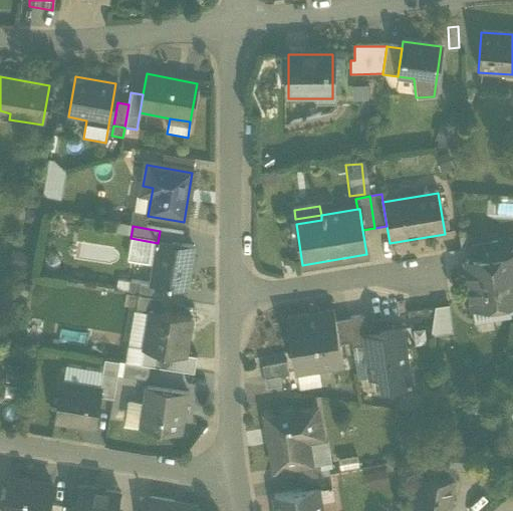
[(182,235),(160,231),(158,243),(180,246),(182,235)]
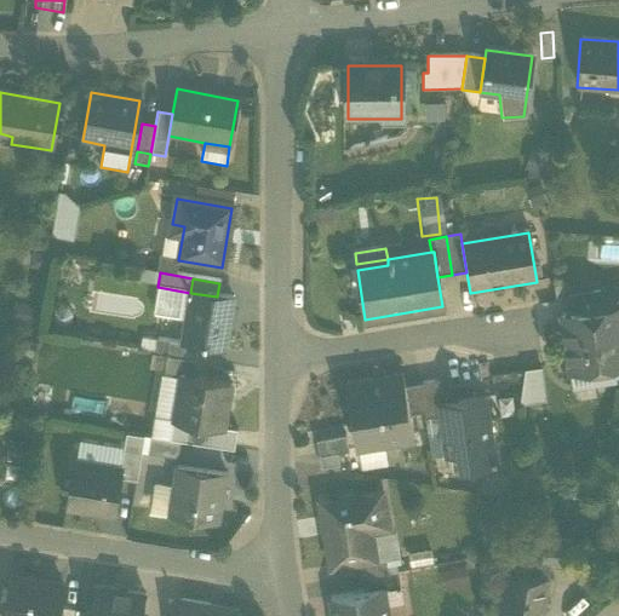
[(217,297),(190,293),(158,287),(153,315),(185,321),(182,345),(199,347),(223,351),(231,299),(217,297)]
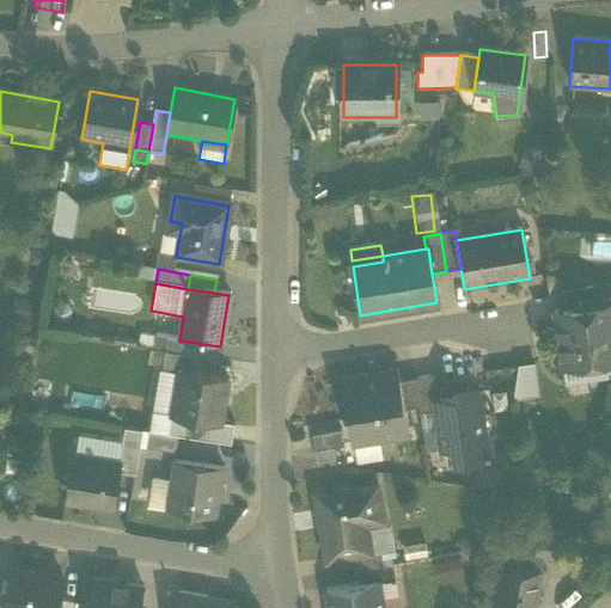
[(590,290),(561,295),(563,311),(610,304),(610,289),(591,293),(590,290)]
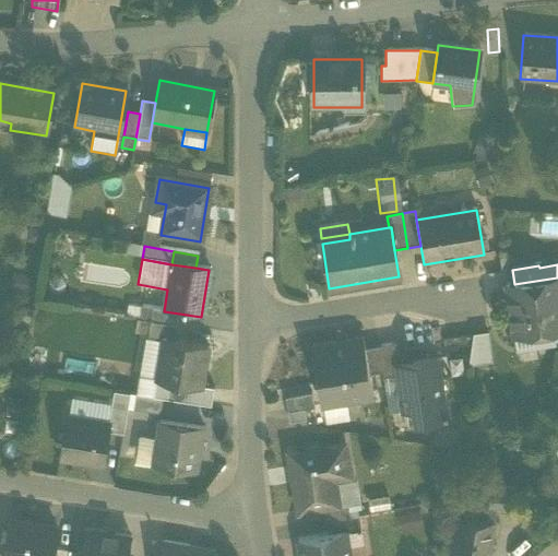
[(557,278),(514,284),(513,285),(513,286),(514,286),(517,295),(507,297),(510,318),(508,321),(508,327),(511,329),(514,351),(534,347),(534,343),(557,339),(557,278)]
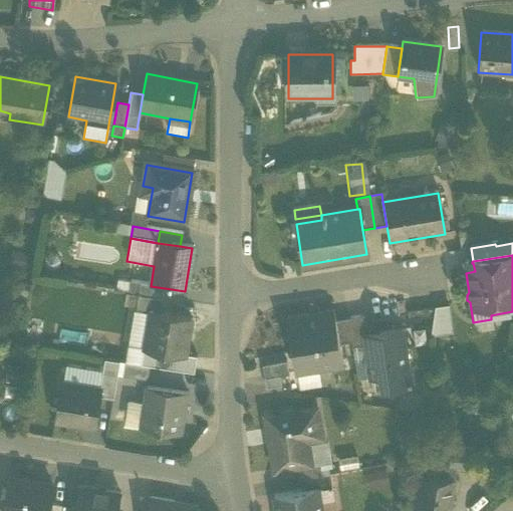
[(129,295),(138,296),(140,284),(131,283),(129,295)]
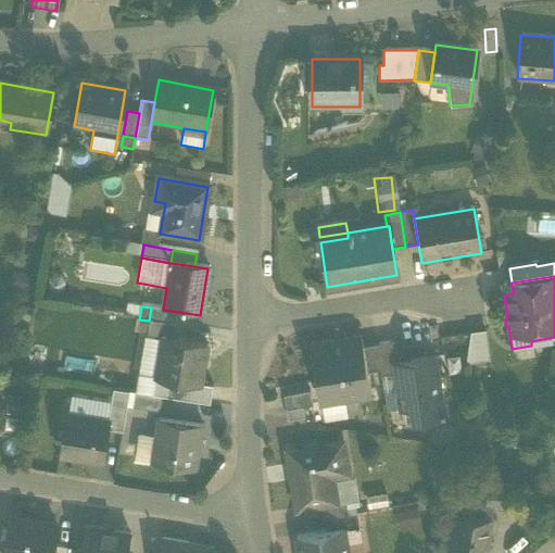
[(163,310),(151,308),(149,321),(176,325),(178,312),(163,310)]
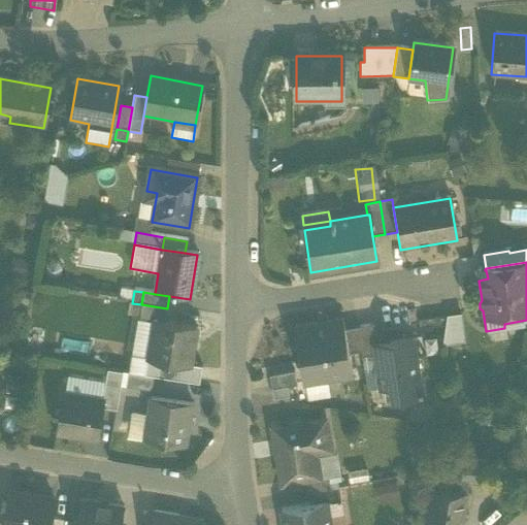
[(129,319),(138,320),(141,304),(132,303),(129,319)]
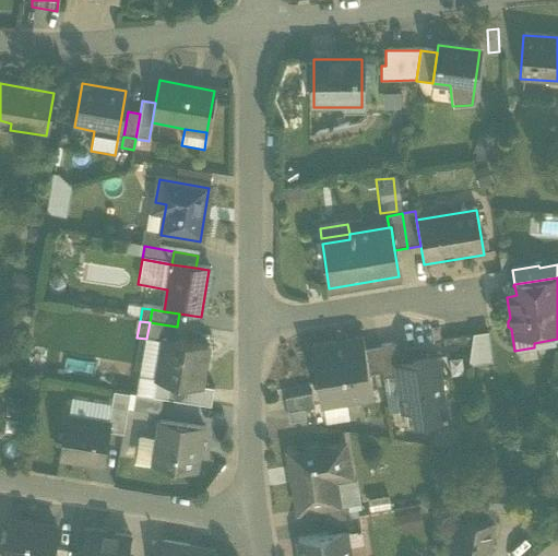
[(150,322),(146,339),(163,342),(163,340),(175,342),(177,327),(150,322)]
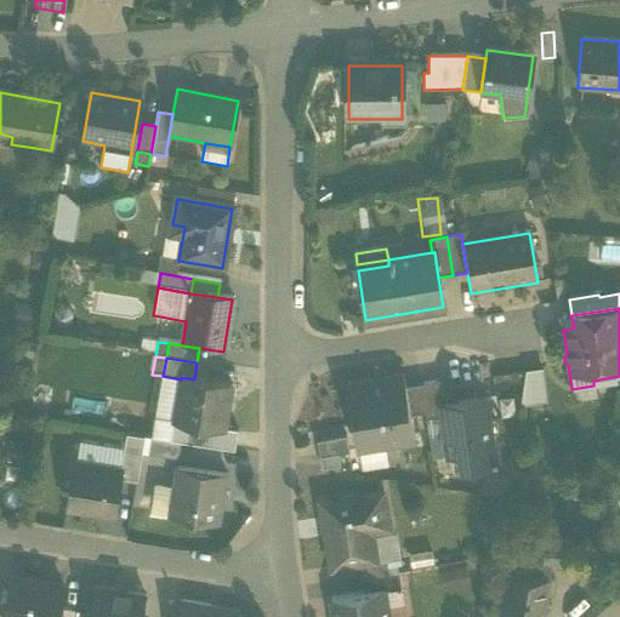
[(449,369),(459,390),(475,384),(465,361),(449,369)]
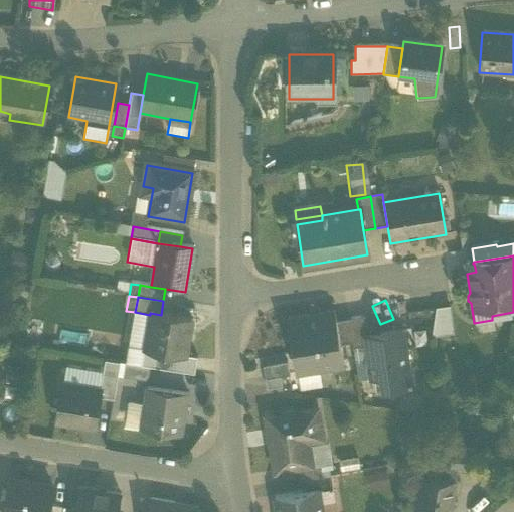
[(449,310),(436,312),(433,332),(451,329),(449,310)]
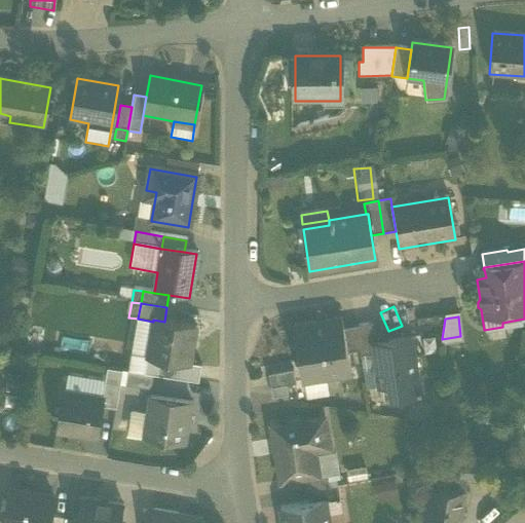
[(138,319),(132,357),(146,359),(153,322),(138,319)]
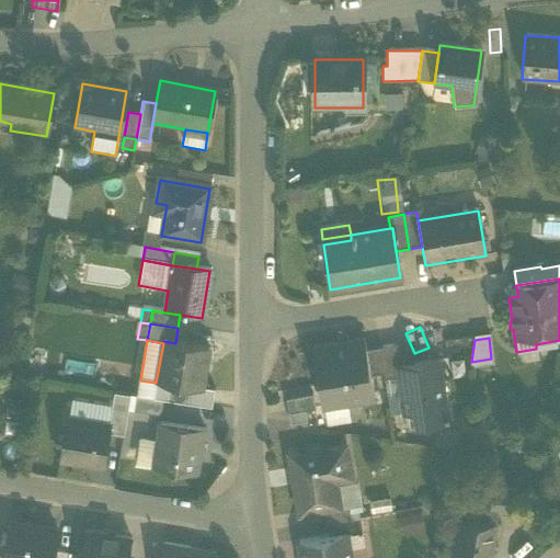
[(175,343),(163,341),(163,343),(156,383),(202,390),(202,389),(208,349),(175,343)]
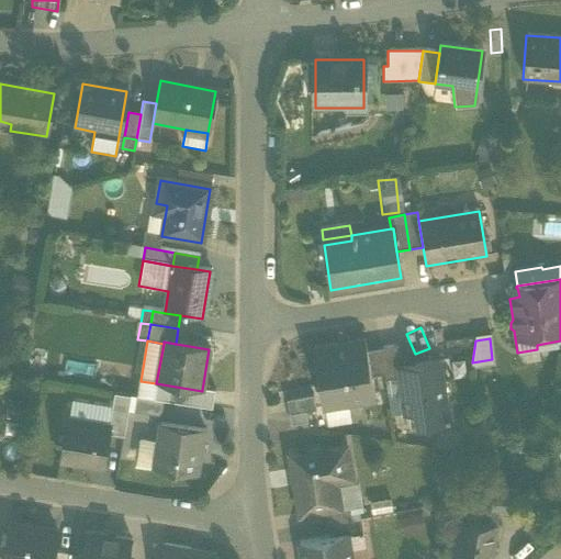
[(363,342),(312,350),(322,411),(327,410),(350,406),(373,403),(370,378),(366,353),(363,342)]
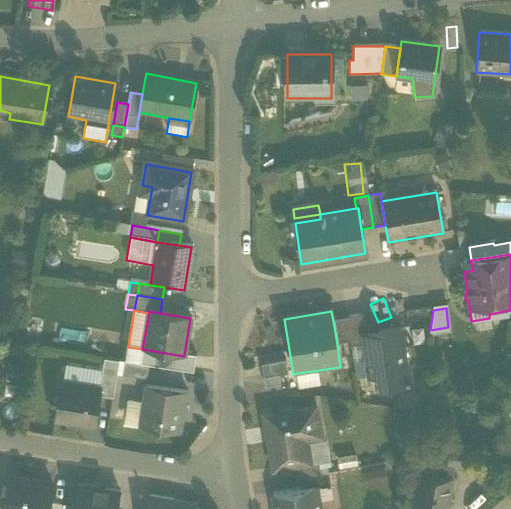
[(361,316),(345,319),(349,342),(350,349),(364,346),(362,335),(364,334),(361,316)]
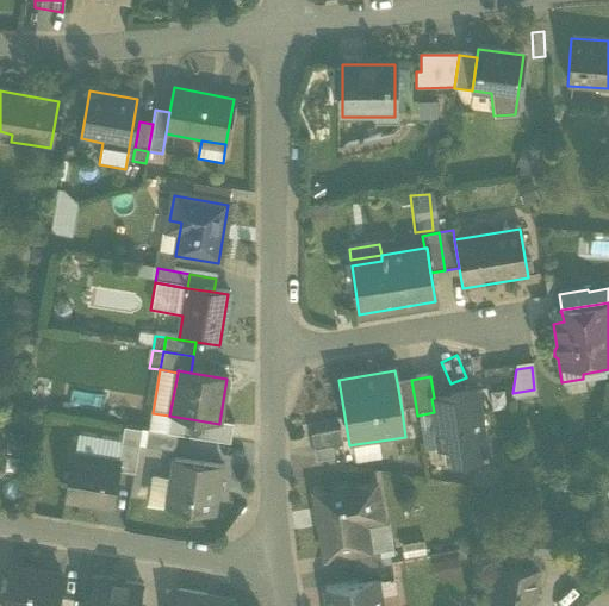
[(416,407),(411,380),(397,382),(402,410),(416,407)]
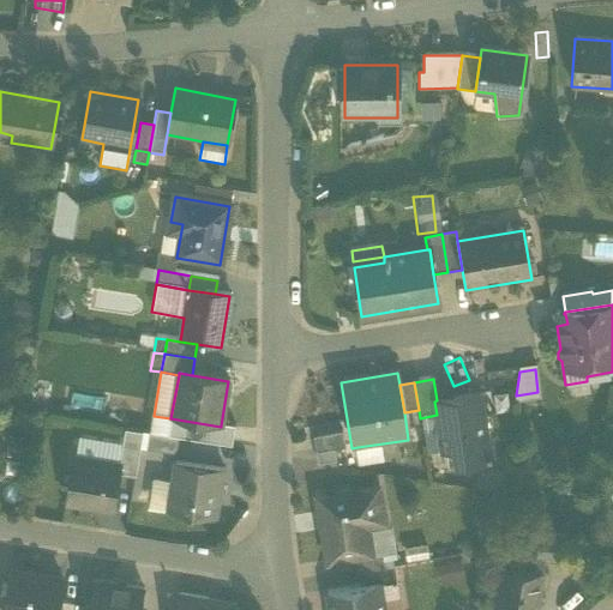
[(538,392),(516,396),(515,404),(539,400),(538,392)]
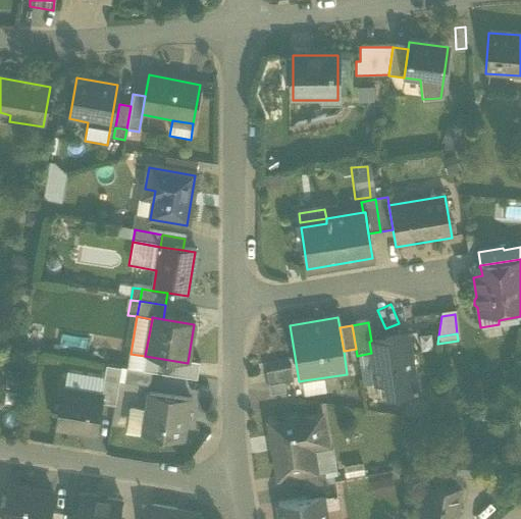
[(371,341),(369,342),(371,353),(376,384),(385,383),(387,397),(414,393),(414,392),(416,391),(416,388),(414,388),(406,335),(371,341)]
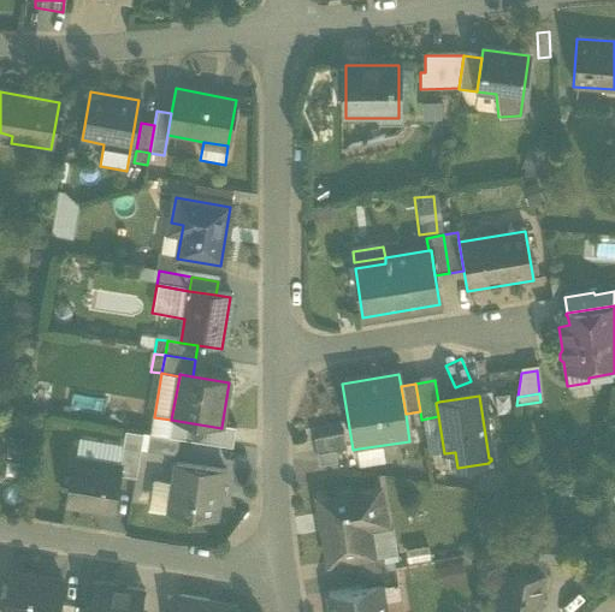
[(167,439),(171,420),(154,417),(152,435),(167,439)]
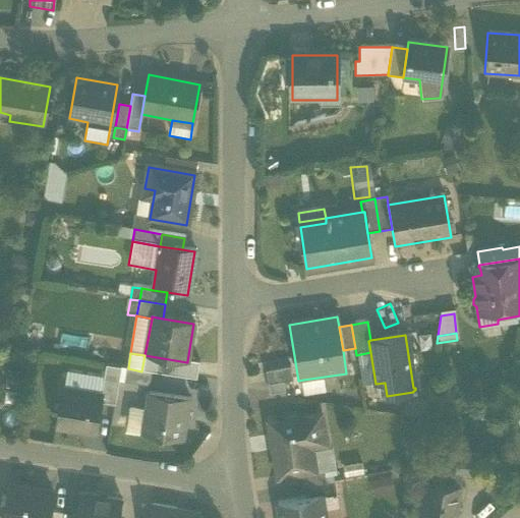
[(141,371),(151,372),(195,380),(198,363),(187,361),(187,362),(145,355),(141,371)]
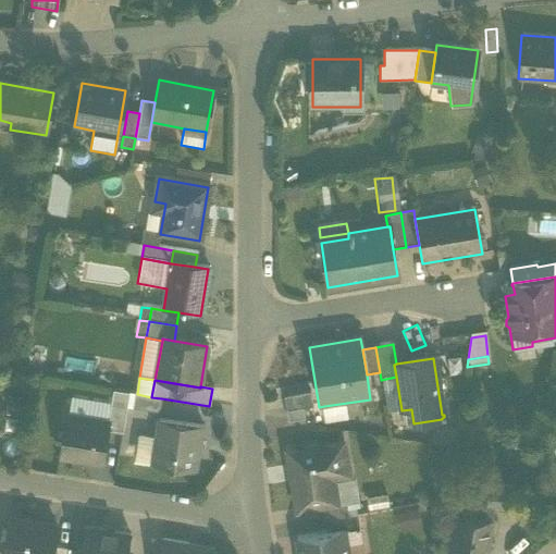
[(128,393),(112,391),(110,403),(126,406),(128,393)]
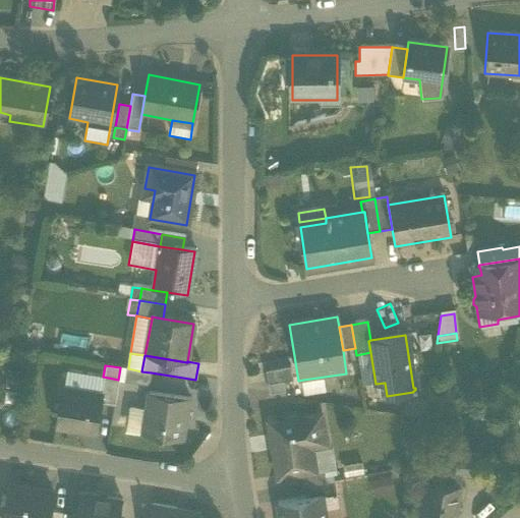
[(289,367),(265,372),(267,386),(283,383),(291,382),(289,367)]
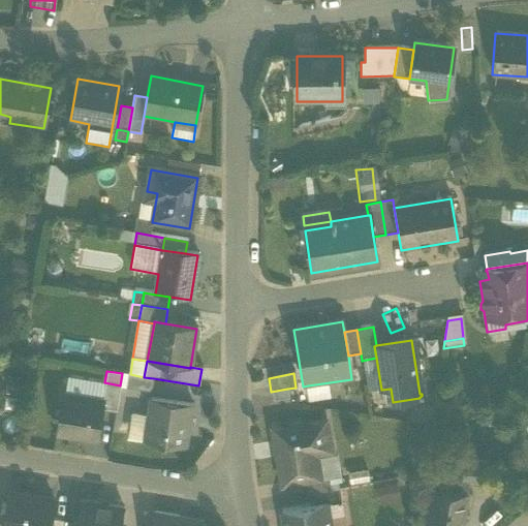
[(130,374),(127,374),(124,388),(151,392),(153,378),(144,377),(130,374)]
